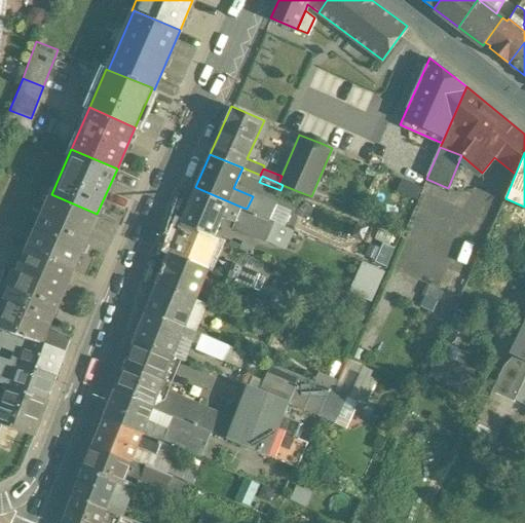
[(259,182),(253,196),(247,209),(269,218),(275,203),(280,190),(259,182)]
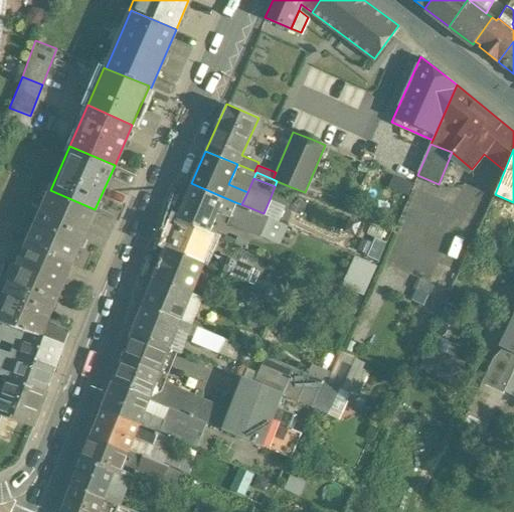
[(282,221),(294,188),(277,181),(275,186),(270,199),(282,204),(276,218),(282,221)]
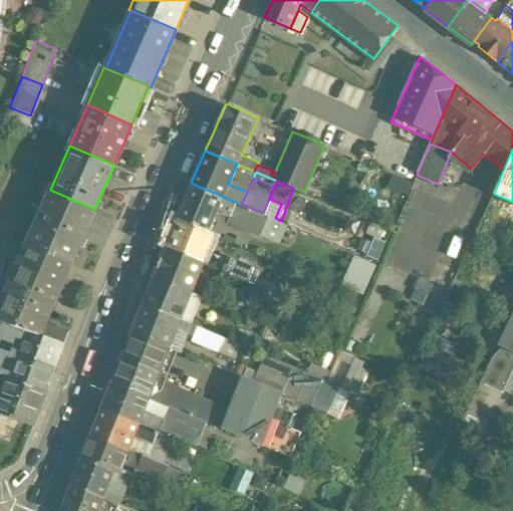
[(235,202),(191,183),(177,218),(208,232),(209,231),(214,217),(227,222),(228,220),(235,202)]
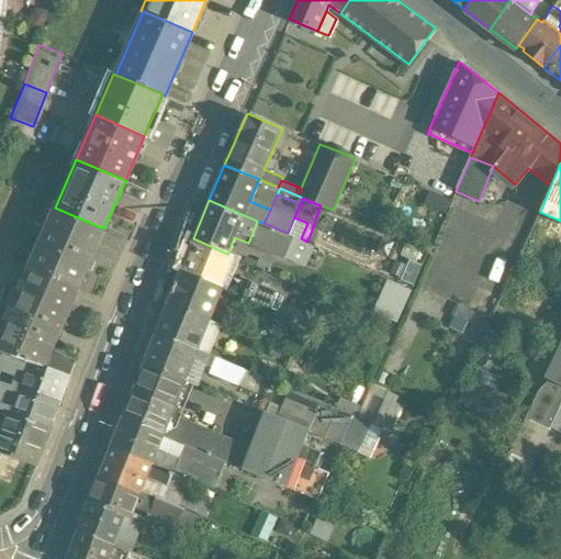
[(103,228),(55,208),(30,266),(78,287),(103,228)]
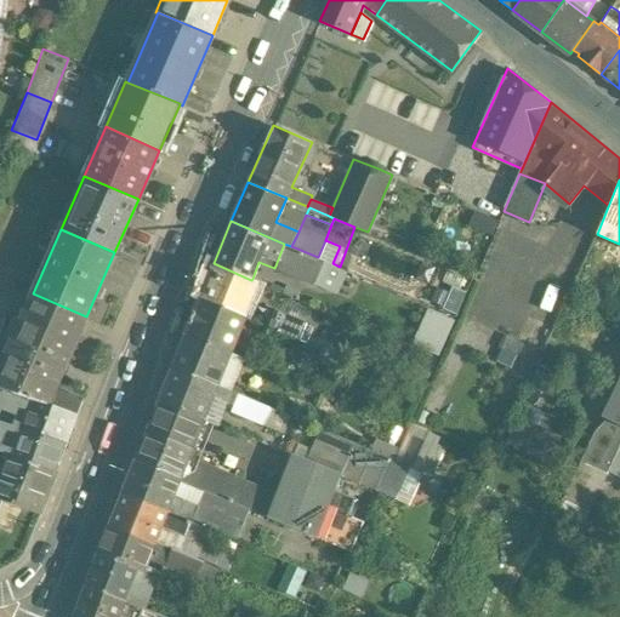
[(325,240),(318,257),(324,260),(333,263),(340,246),(325,240)]
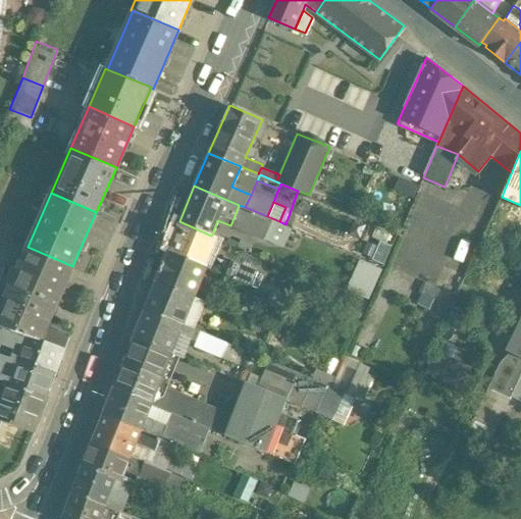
[(245,207),(239,205),(231,223),(264,238),(267,230),(272,218),(267,216),(245,207)]
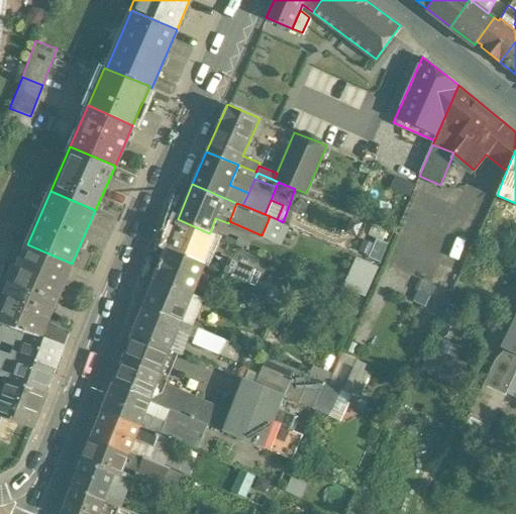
[(270,216),(265,228),(272,231),(277,219),(270,216)]
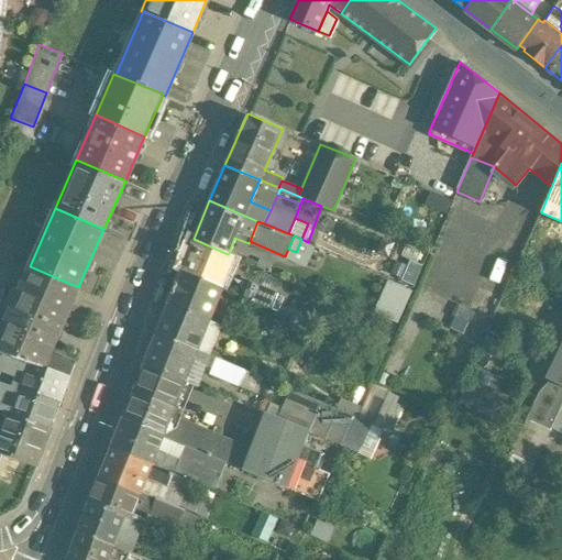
[(228,254),(194,239),(182,270),(223,286),(235,255),(229,253),(228,254)]
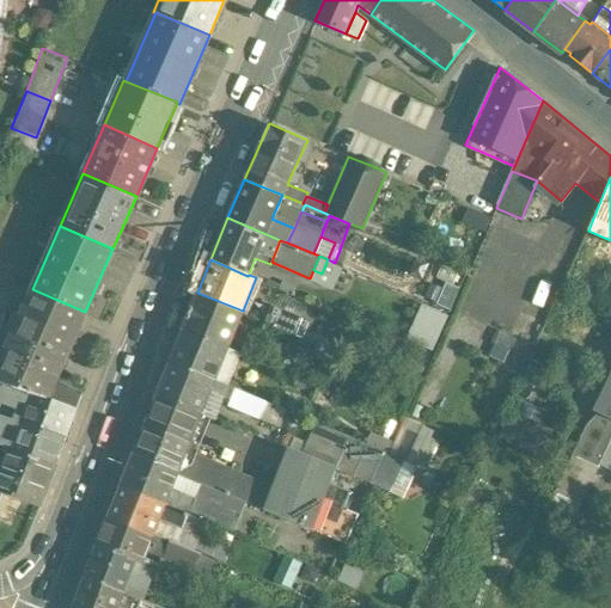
[(335,263),(328,259),(322,274),(313,270),(310,278),(333,288),(341,265),(335,263)]
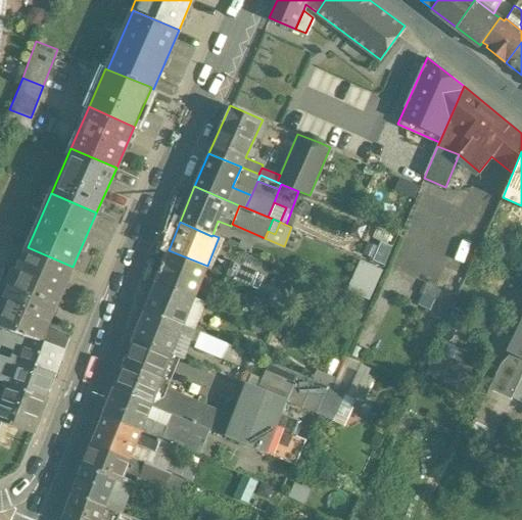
[(360,253),(383,260),(387,244),(365,237),(360,253)]
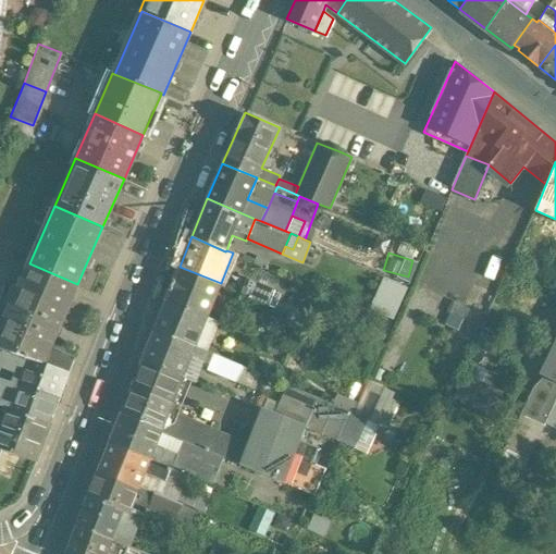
[(266,267),(252,261),(248,272),(261,277),(266,267)]
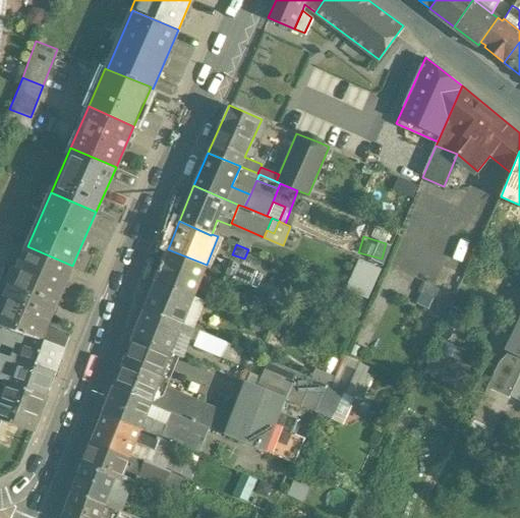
[(27,246),(0,308),(0,325),(63,347),(69,333),(47,323),(72,266),(27,246)]
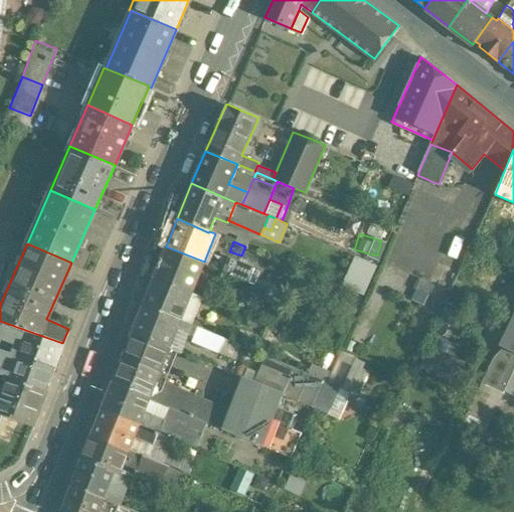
[(204,262),(166,246),(154,277),(191,293),(204,262)]
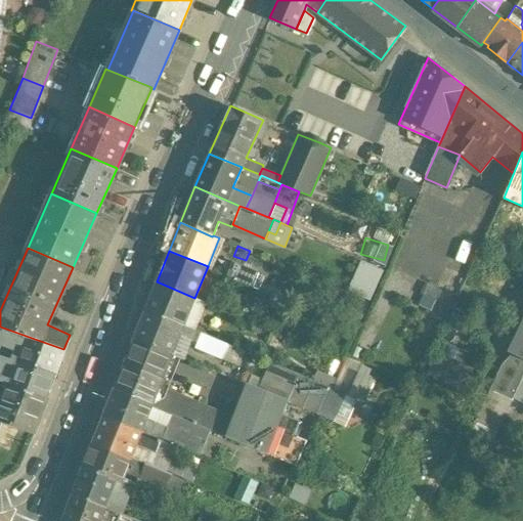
[(366,297),(380,266),(356,257),(343,288),(366,297)]
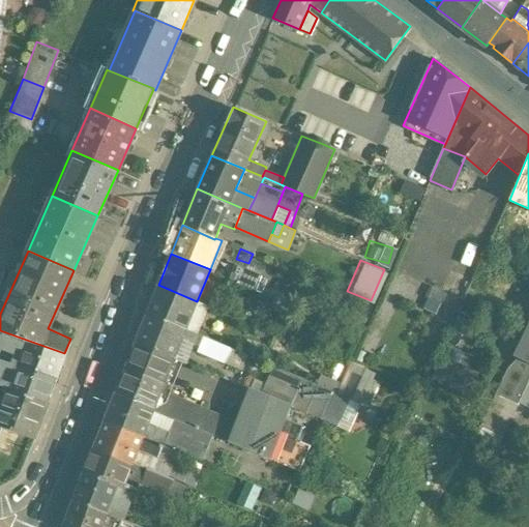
[(261,274),(234,264),(229,277),(256,289),(256,288),(259,280),(261,274)]
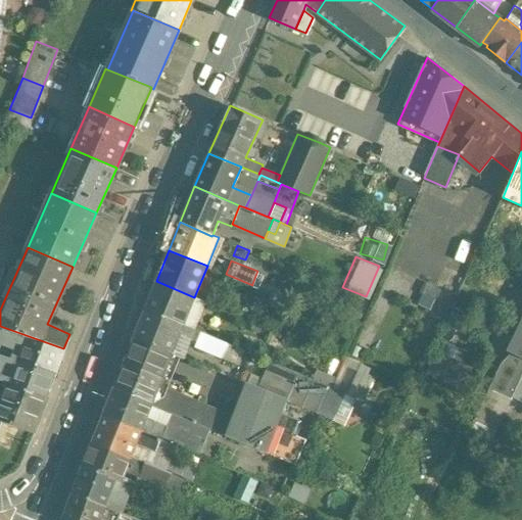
[(252,285),(226,274),(221,288),(246,298),(252,285)]
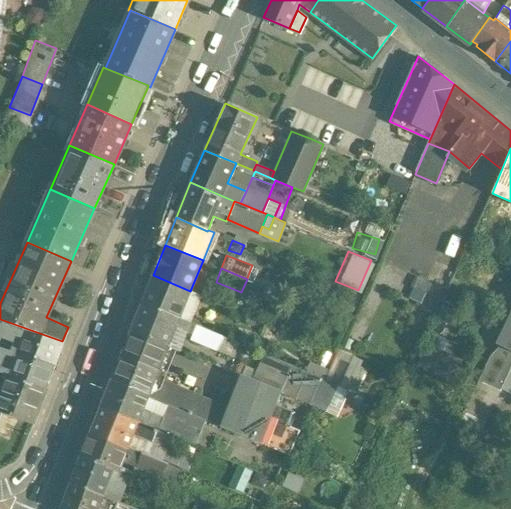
[(263,275),(250,270),(247,278),(260,284),(263,275)]
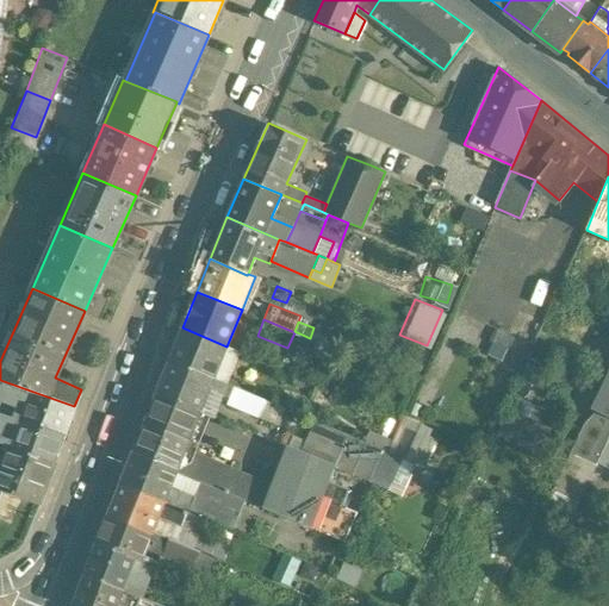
[(227,347),(182,328),(169,360),(215,379),(227,347)]
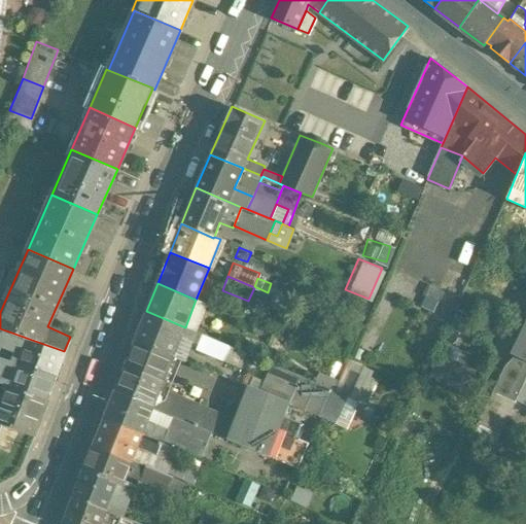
[(443,289),(432,284),(427,295),(437,300),(443,289)]
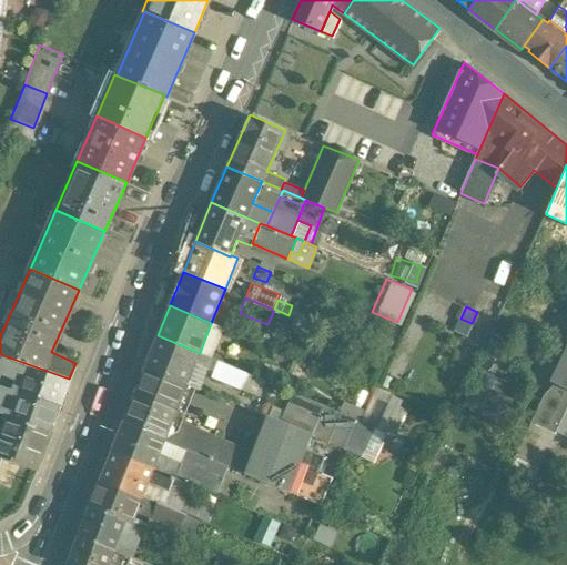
[(200,353),(158,335),(145,364),(188,382),(196,361),(201,364),(202,363),(206,365),(211,357),(200,353)]
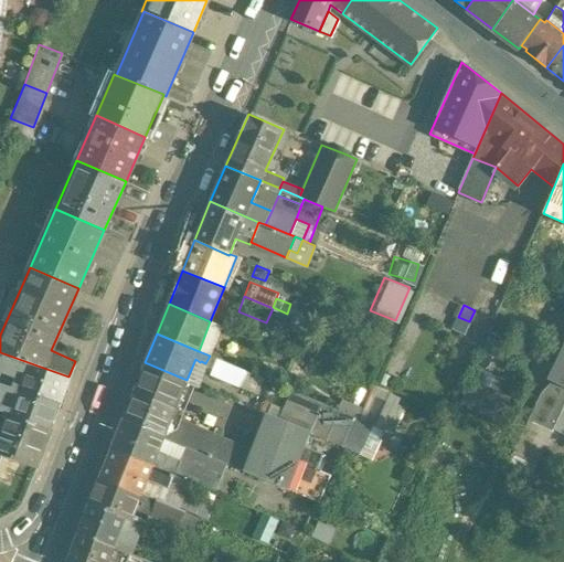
[(563,347),(552,372),(550,380),(551,381),(563,386),(563,347)]
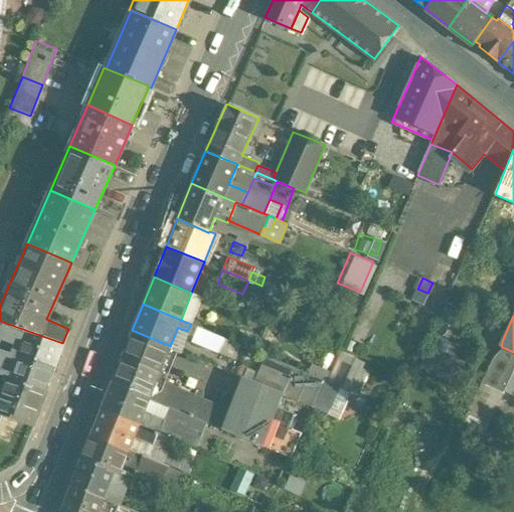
[(62,343),(0,321),(0,337),(19,345),(16,354),(54,367),(63,344),(62,343)]
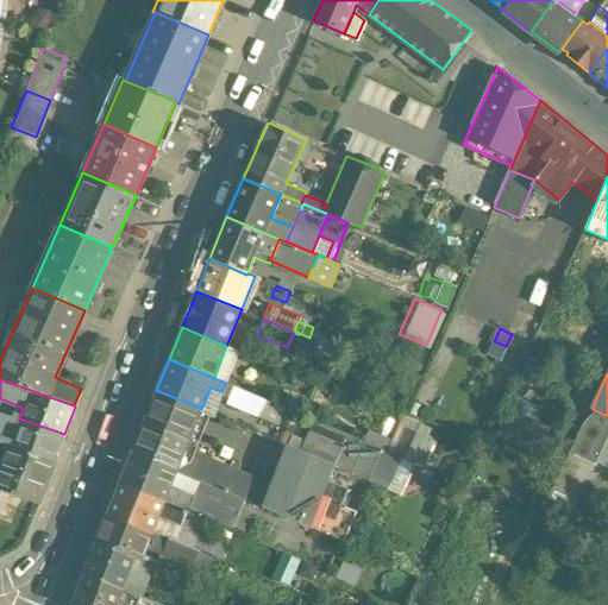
[(265,399),(226,383),(221,391),(221,392),(261,411),(265,399)]
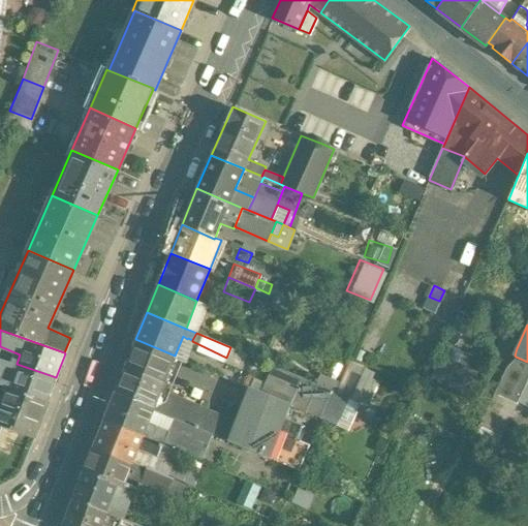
[(175,356),(135,339),(125,367),(164,382),(175,356)]
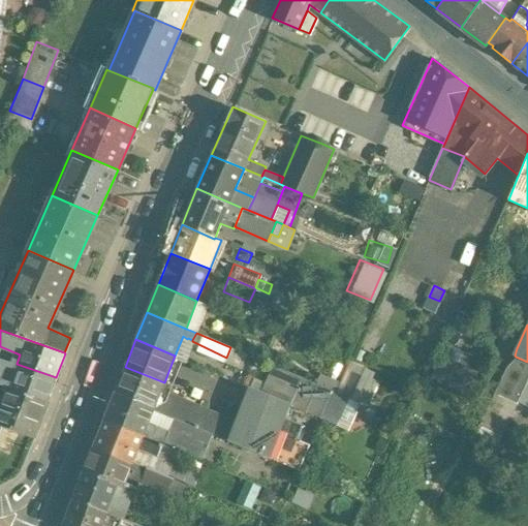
[(527,362),(516,357),(505,367),(494,392),(517,402),(527,377),(527,362)]
